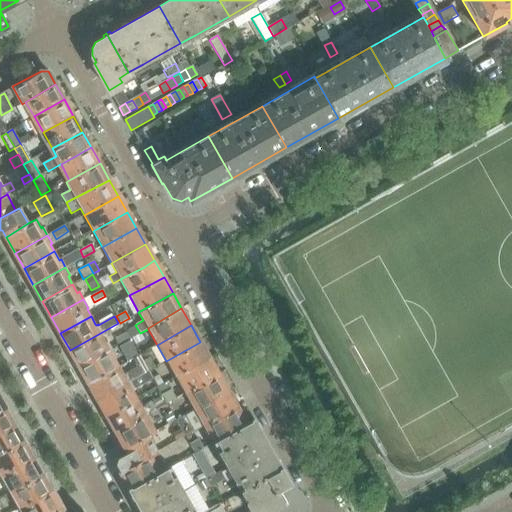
[(79,367),(111,348),(107,341),(105,342),(101,334),(103,333),(102,332),(70,350),(79,367)]
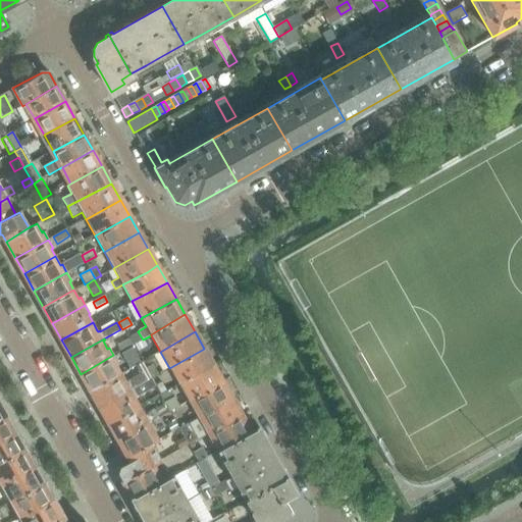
[(120,352),(133,346),(129,340),(117,347),(120,352)]
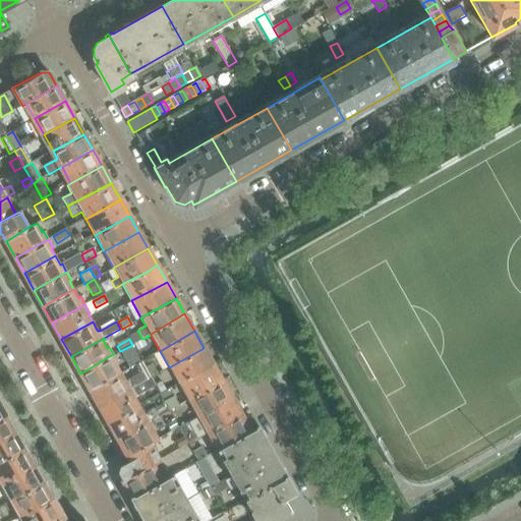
[(179,385),(214,364),(204,348),(169,367),(179,385)]
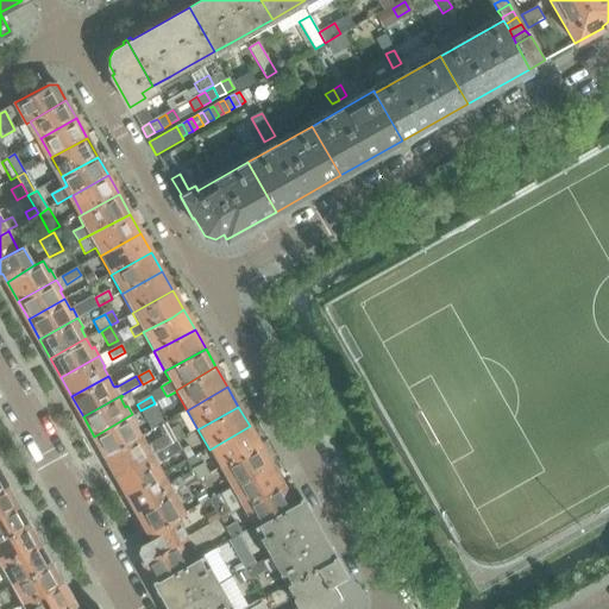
[(142,435),(136,426),(138,425),(132,414),(94,437),(105,454),(142,435)]
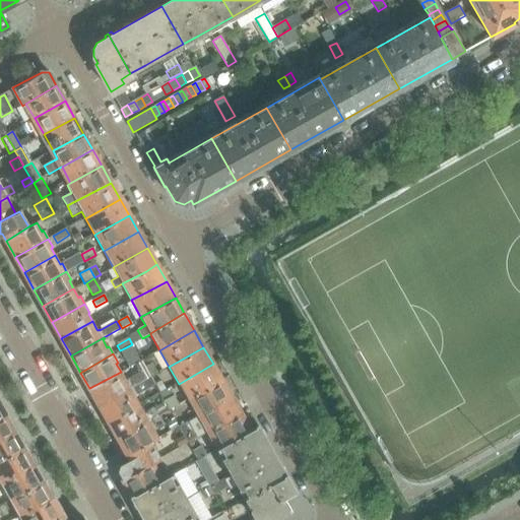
[(140,361),(136,354),(127,360),(131,366),(140,361)]
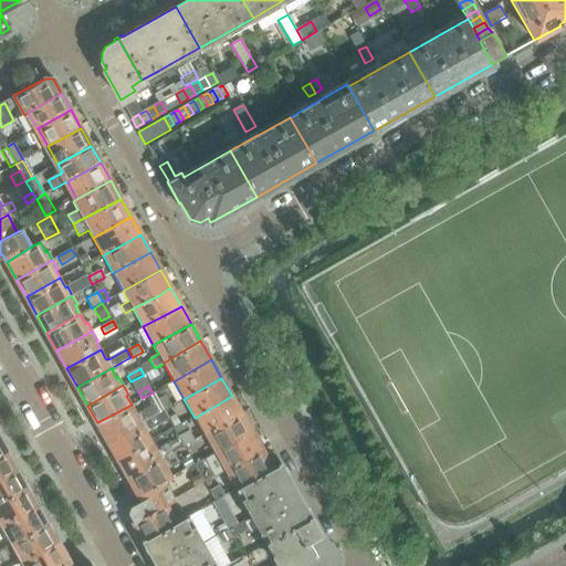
[(108,442),(163,411),(157,401),(154,394),(146,398),(152,407),(148,408),(139,412),(137,413),(132,405),(97,422),(108,442)]
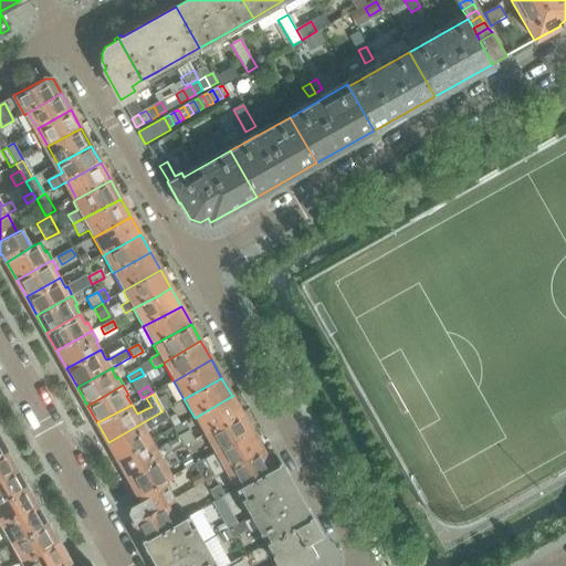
[(170,407),(165,396),(157,401),(163,411),(170,407)]
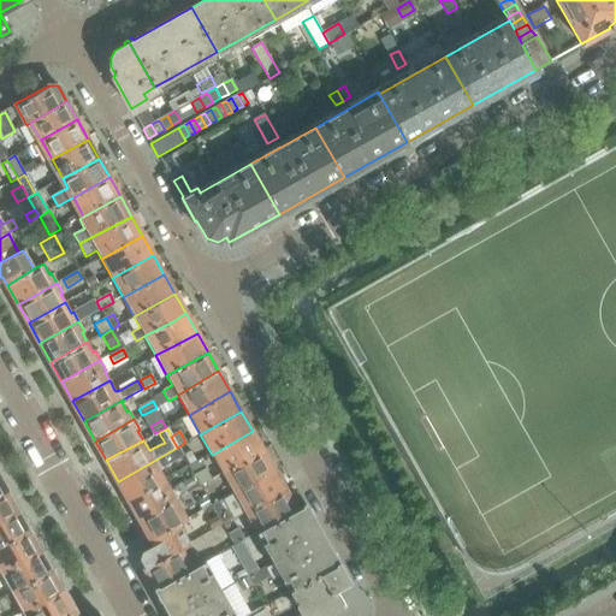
[(223,474),(264,450),(253,431),(212,455),(223,474)]
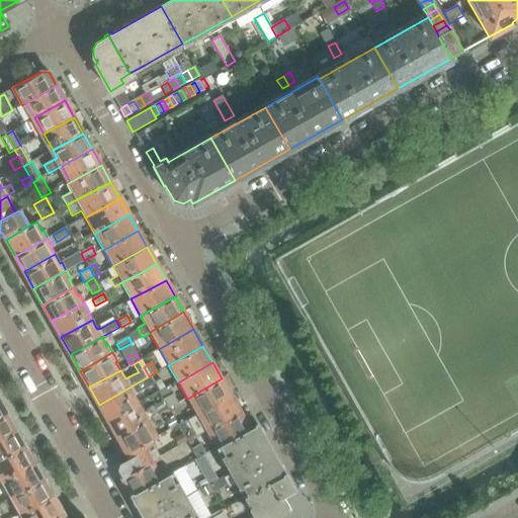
[(139,404),(136,398),(135,395),(153,384),(149,376),(99,405),(108,421),(139,404)]
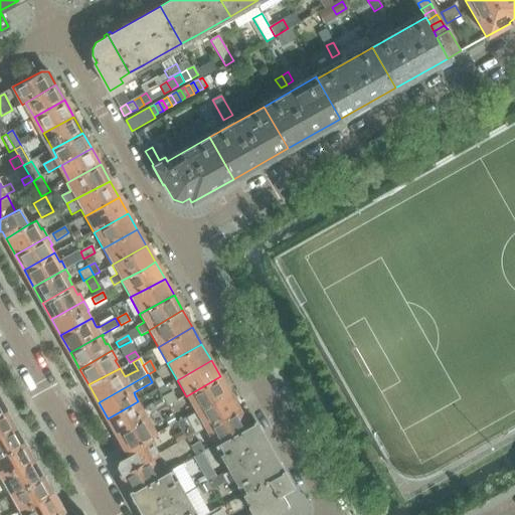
[(195,412),(229,393),(220,376),(186,396),(195,412)]
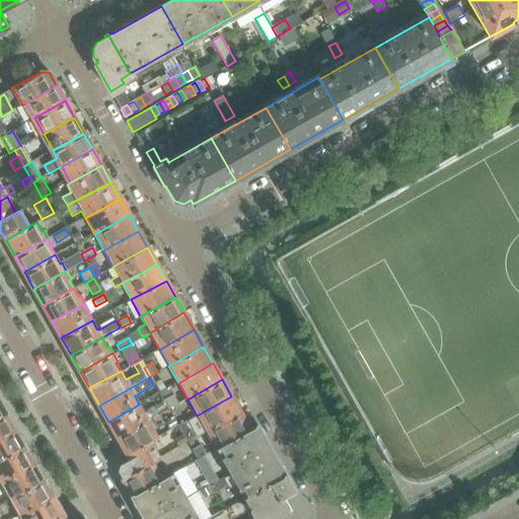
[(165,389),(160,380),(154,383),(159,392),(165,389)]
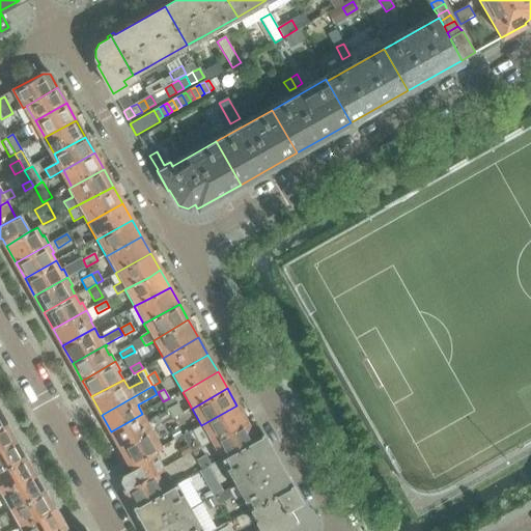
[(211,443),(246,422),(236,406),(201,425),(211,443)]
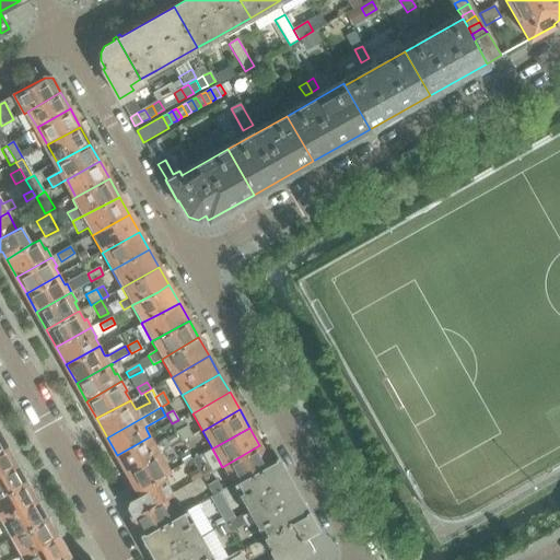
[(156,455),(162,452),(175,445),(182,441),(177,433),(166,440),(166,439),(158,443),(159,445),(155,446),(150,436),(117,455),(127,473),(156,455)]
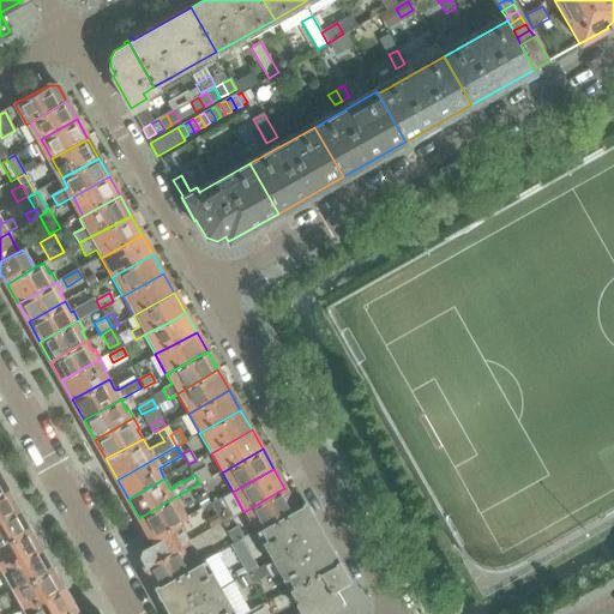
[(256,530),(295,507),(284,488),(244,512),(256,530)]
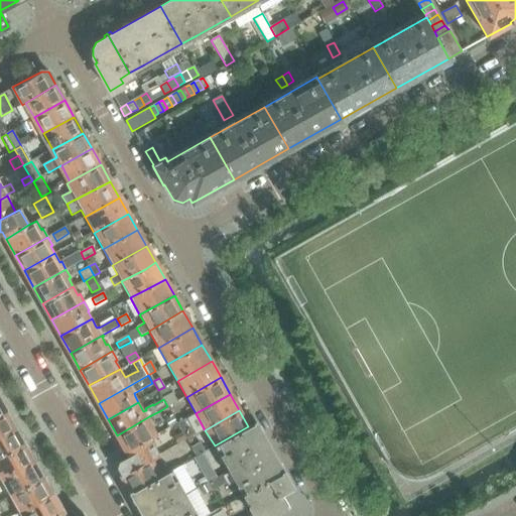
[(0,435),(15,427),(6,412),(0,414),(0,435)]
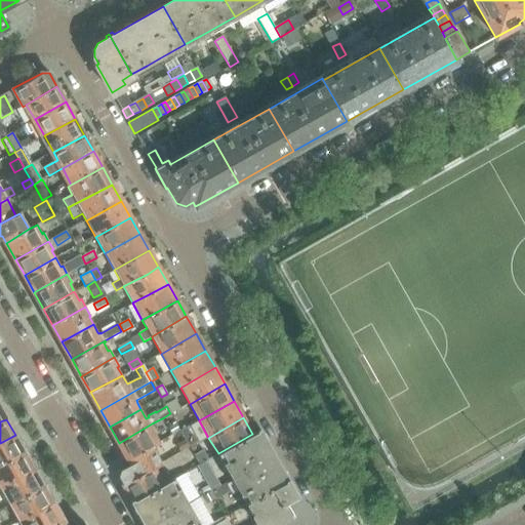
[(175,422),(168,428),(172,435),(173,436),(180,431),(175,422)]
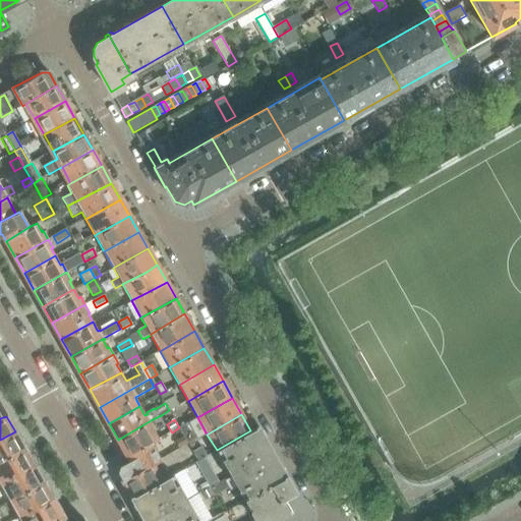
[(158,440),(154,431),(156,429),(151,420),(146,423),(118,440),(127,457),(151,444),(158,440)]
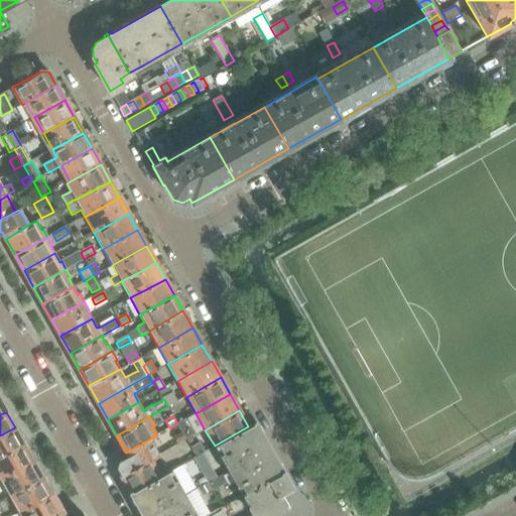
[(283,473),(269,447),(255,422),(248,426),(215,445),(243,495),(283,473)]
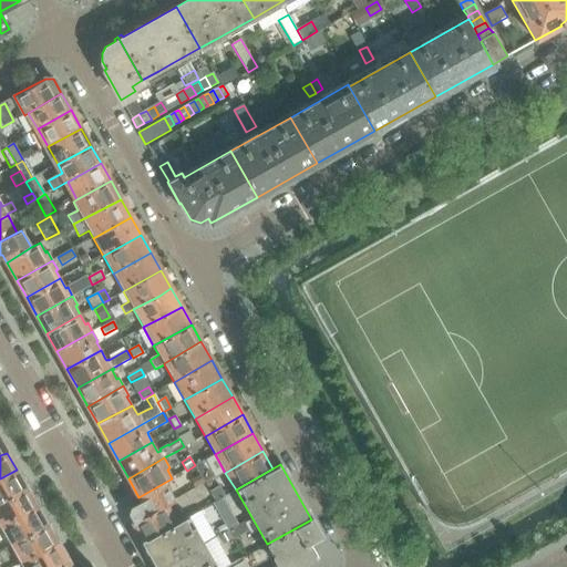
[(213,478),(206,466),(198,471),(205,483),(213,478)]
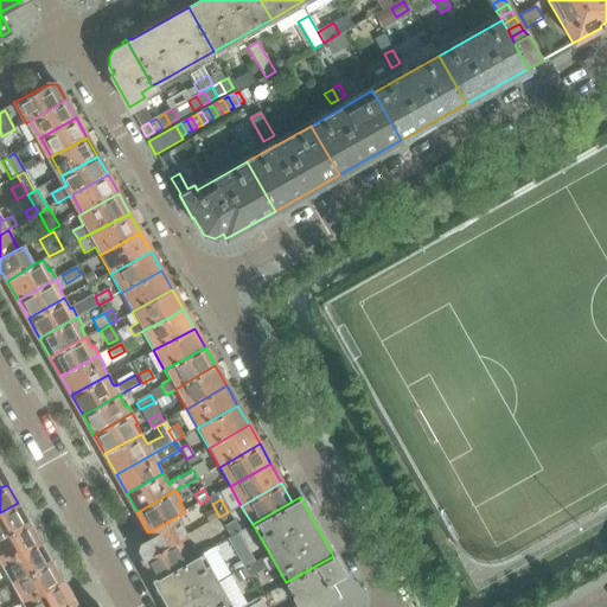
[(0,538),(29,522),(18,503),(0,512),(0,538)]
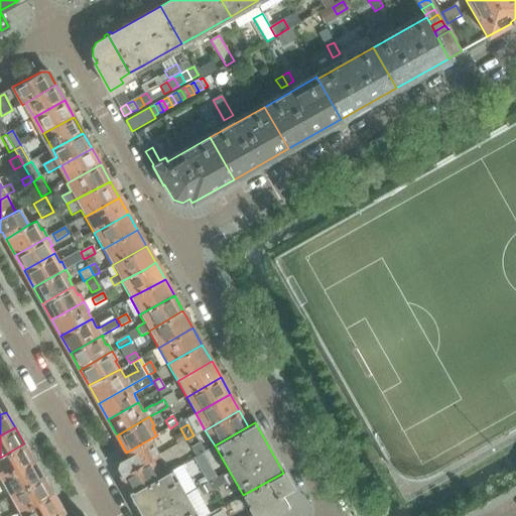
[(122,477),(158,457),(150,441),(149,439),(126,453),(129,457),(119,462),(117,467),(122,475),(121,475),(122,477)]
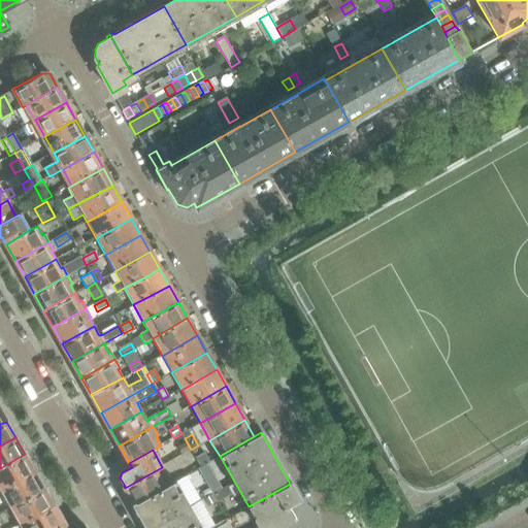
[(1,490),(34,471),(25,454),(0,468),(0,491),(1,491),(1,490)]
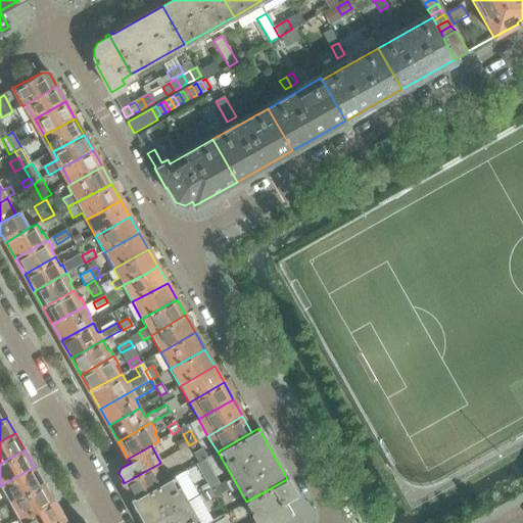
[(208,458),(203,450),(194,457),(198,464),(208,458)]
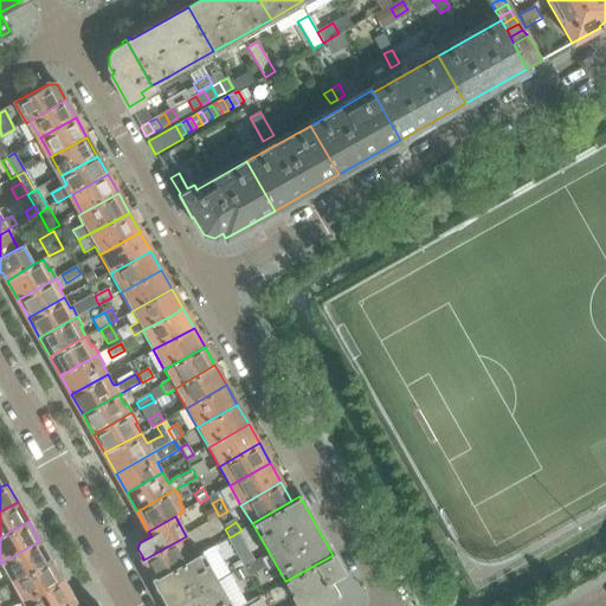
[(153,578),(198,555),(186,536),(143,560),(153,578)]
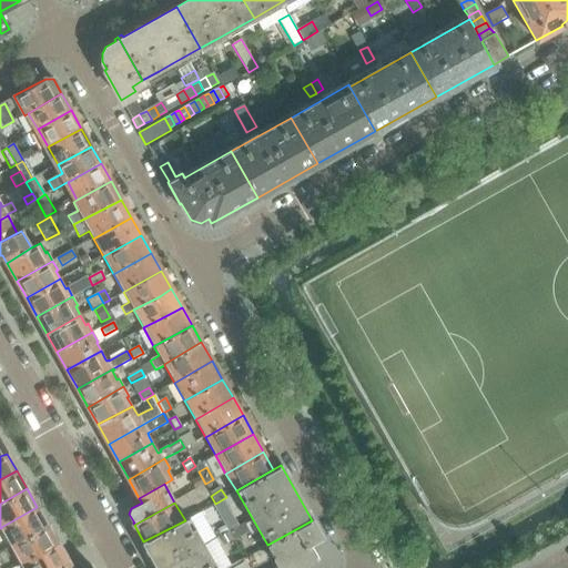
[(11,546),(48,526),(37,507),(1,527),(1,528),(11,546)]
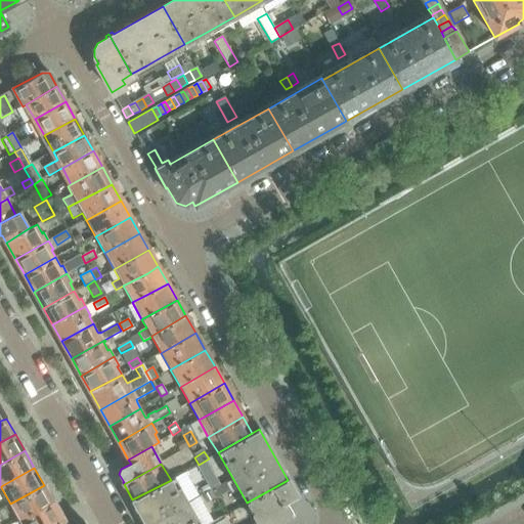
[(199,523),(174,478),(171,480),(132,499),(145,523),(199,523)]
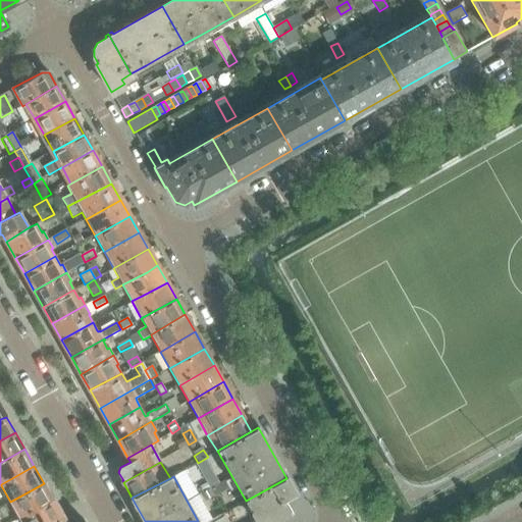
[(211,488),(221,482),(219,477),(208,483),(211,488)]
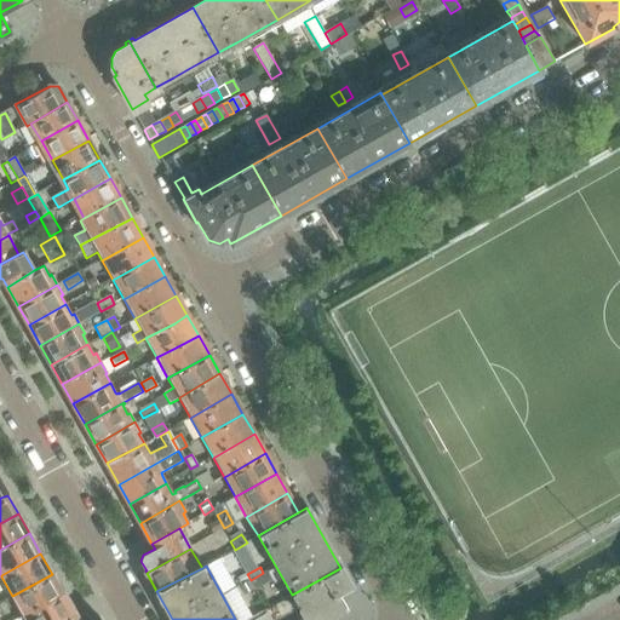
[(323,619),(342,610),(333,593),(350,584),(340,568),(292,595),(305,618),(299,619),(323,619)]
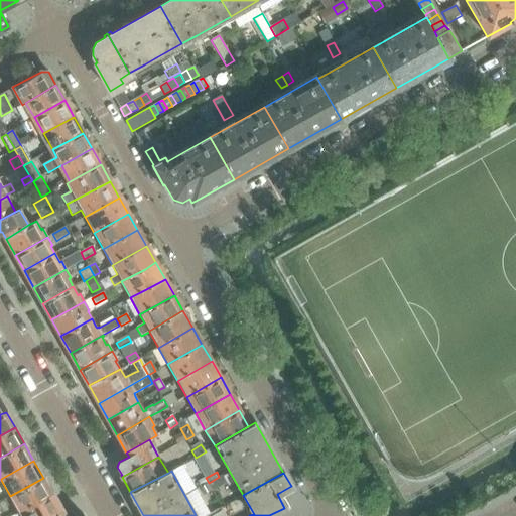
[(211,491),(226,483),(222,477),(208,484),(210,489),(211,491)]
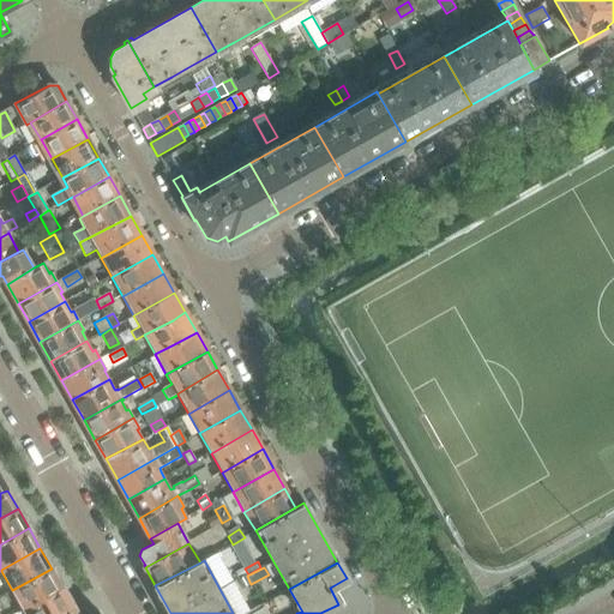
[(24,609),(62,588),(52,569),(12,590),(24,609)]
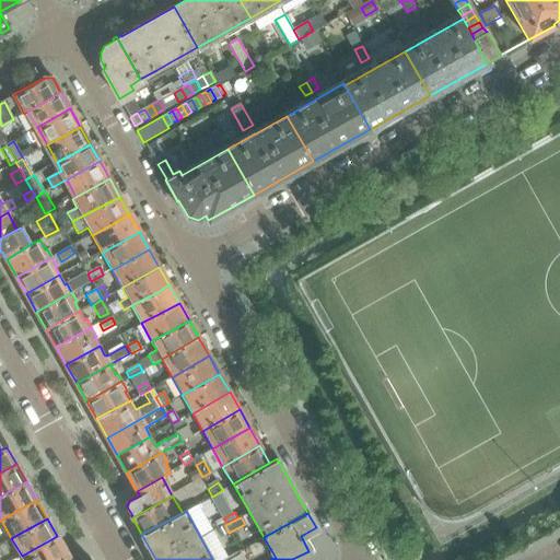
[(23,559),(55,559),(67,553),(57,536),(22,556),(23,559)]
